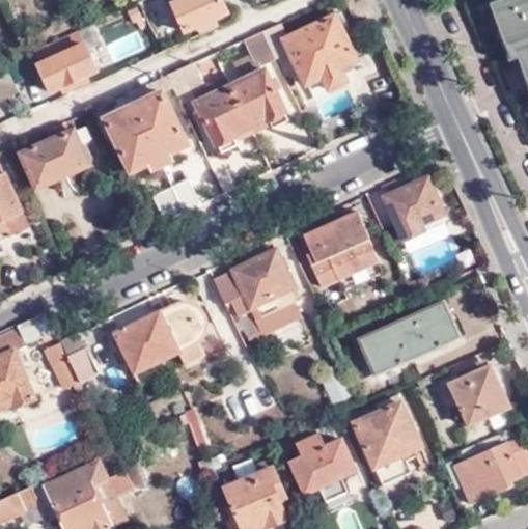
[(224,15),(218,0),(183,0),(171,5),(181,31),(197,25),(210,20),(224,15)]
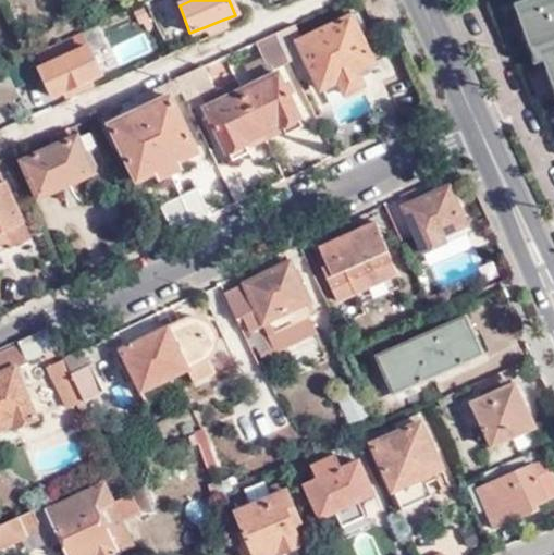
[(361,0),(370,17),(385,11),(380,0),(361,0)]
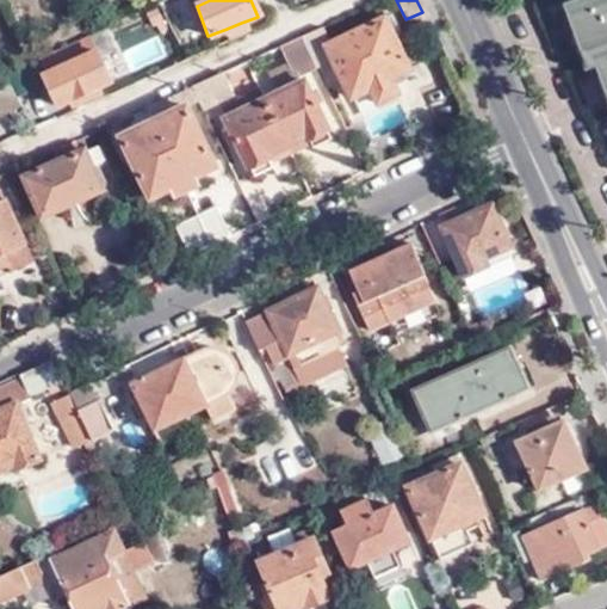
[(587,0),(567,7),(582,51),(589,50),(606,97),(606,0),(587,0)]
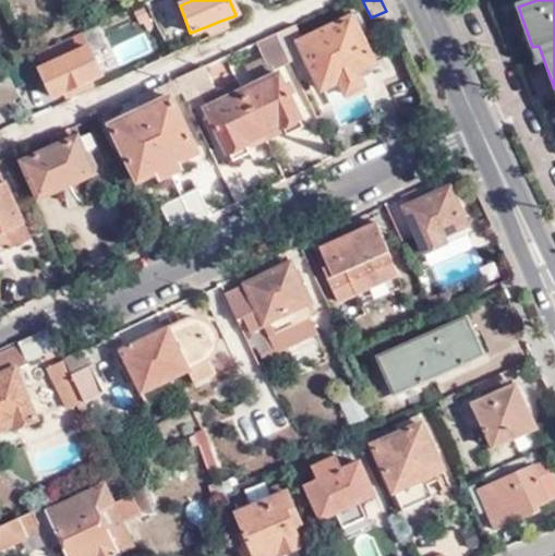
[(273,35),(286,61),(287,64),(302,57),(320,93),(332,86),(338,99),(357,91),(352,82),(376,70),(369,56),(361,59),(350,38),(359,35),(347,10),(332,17),(333,22),(293,40),(288,27),(273,35)]
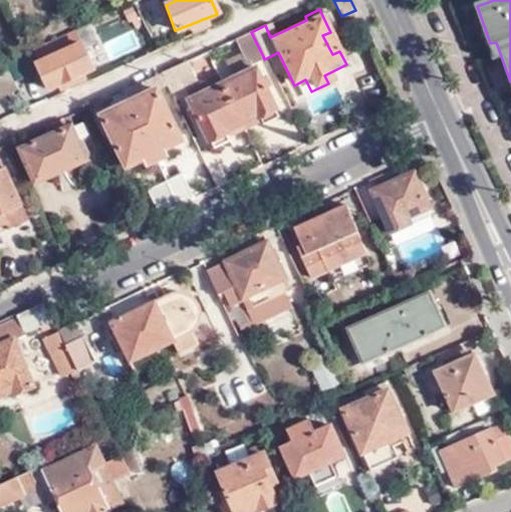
[(203,19),(191,24),(193,33),(206,28),(203,19)]
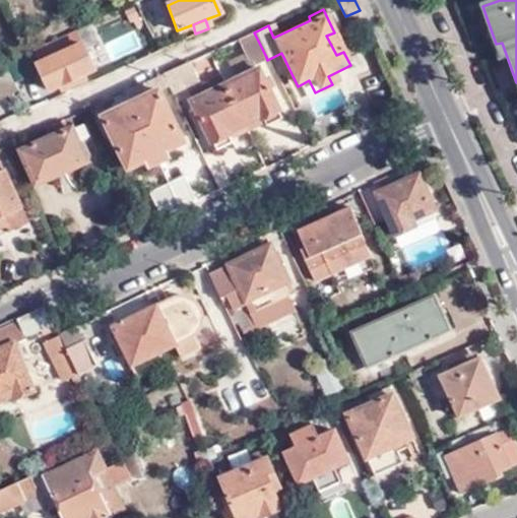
[(90,72),(73,33),(31,52),(37,64),(34,65),(46,92),(90,72)]
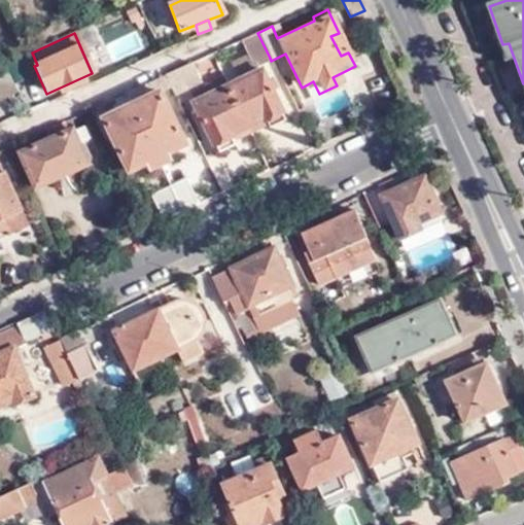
[(270,58),(257,33),(239,41),(247,57),(239,62),(242,70),(223,79),(247,127),(259,120),(276,113),(281,110),(258,63),(270,58)]
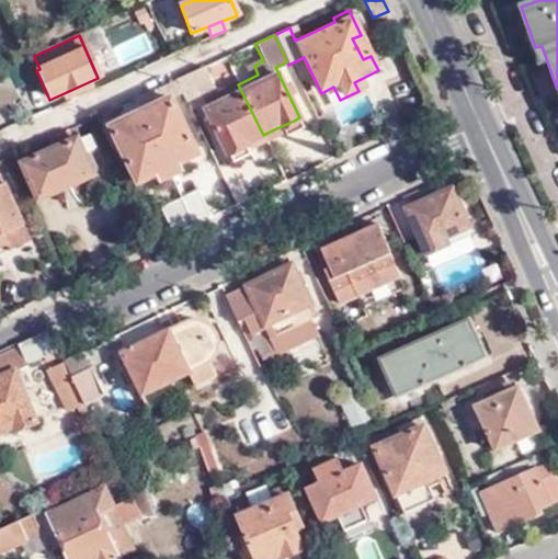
[(202,89),(193,71),(174,79),(189,109),(201,104),(225,152),(228,151),(245,144),(263,135),(238,84),(215,95),(212,86),(202,89)]
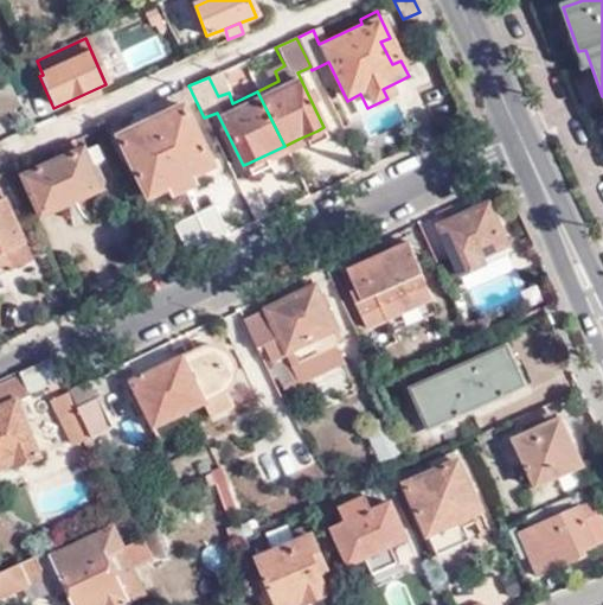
[(0,110),(17,103),(7,80),(0,82),(0,110)]
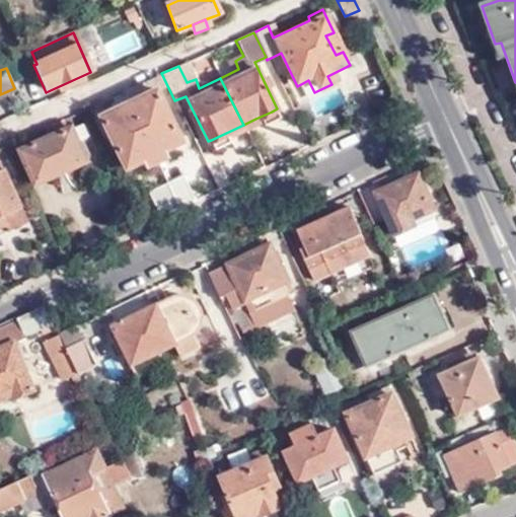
[(156,91),(150,78),(123,90),(130,104),(156,91)]
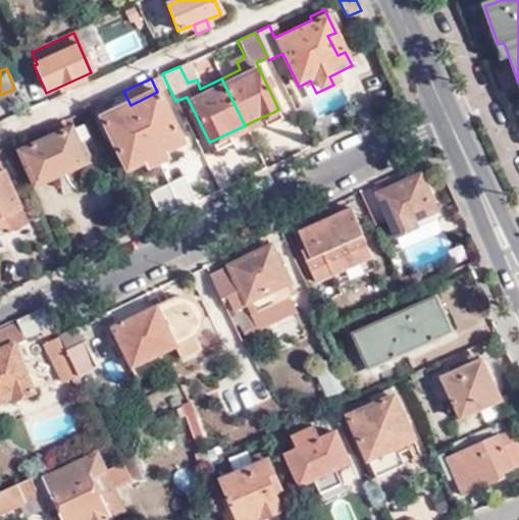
[(116,111),(131,105),(123,91),(109,97),(116,111)]
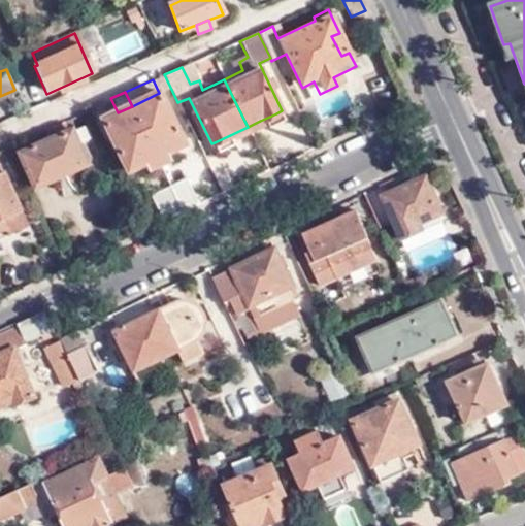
[(160,93),(159,93),(132,106),(158,159),(186,145),(160,93)]
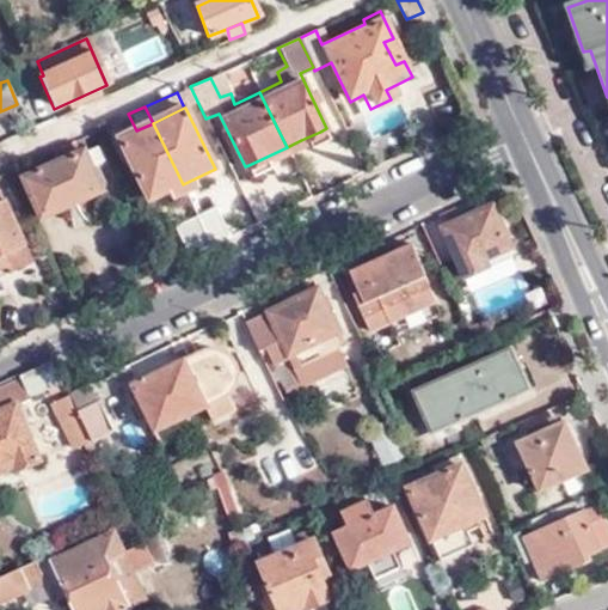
[(148,201),(183,184),(153,123),(136,130),(118,140),(148,201)]
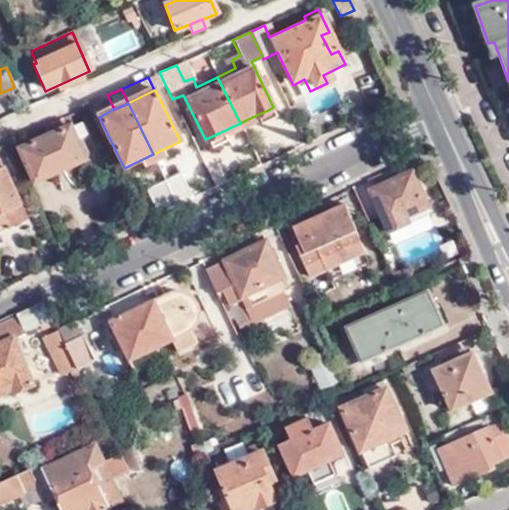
[(268,110),(252,117),(257,126),(272,119),(268,110)]
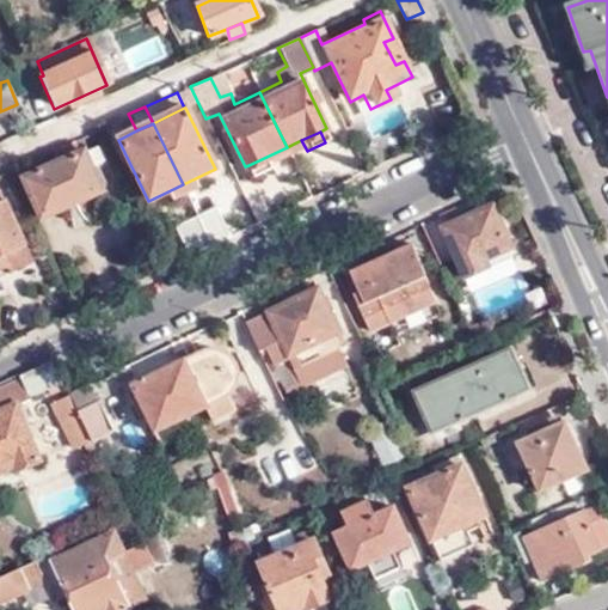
[(69,141),(47,152),(51,164),(19,177),(37,215),(102,187),(92,165),(85,148),(74,153),(69,141)]
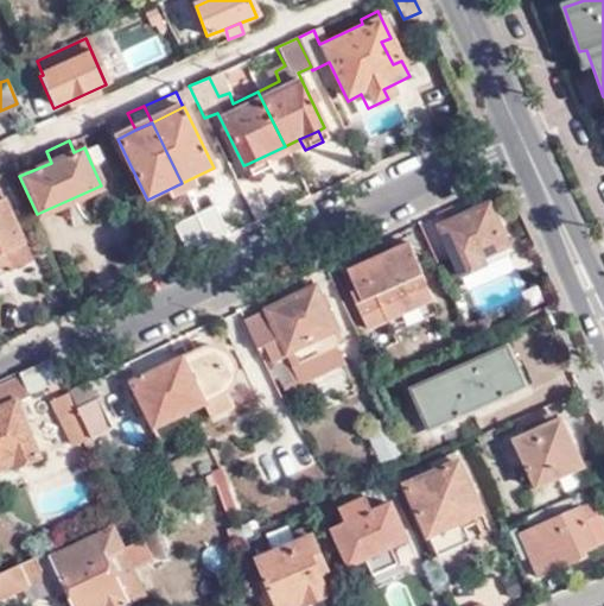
[(95,143),(84,147),(91,164),(101,159),(95,143)]
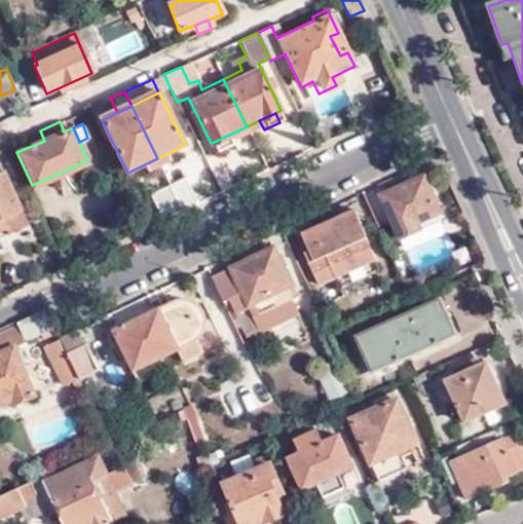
[(229,135),(214,142),(218,150),(234,143),(229,135)]
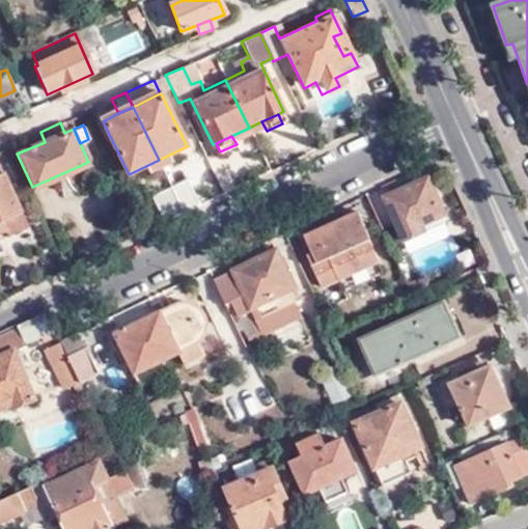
[(0,230),(3,229),(0,222),(0,219),(18,211),(1,171),(0,172),(0,230)]
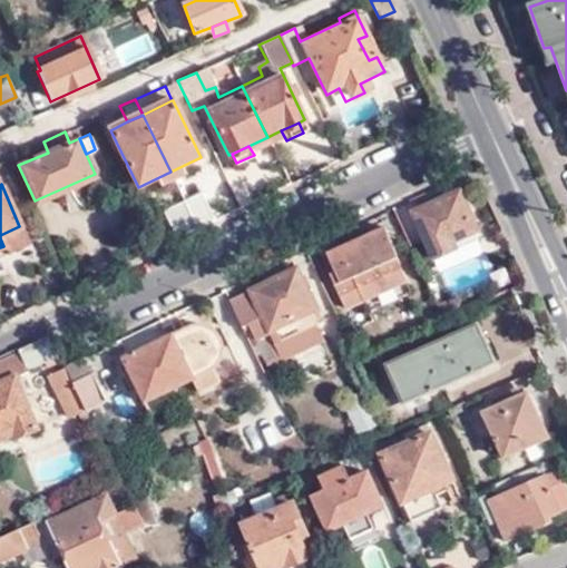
[(463,188),(418,209),(439,255),(459,246),(456,238),(480,227),(463,188)]
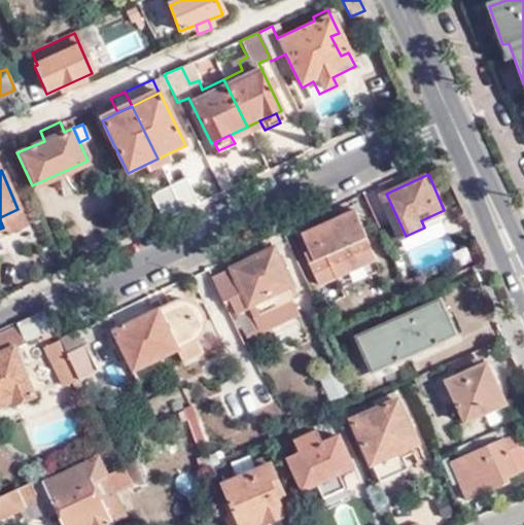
[(170,184),(183,210),(197,204),(183,178),(170,184)]
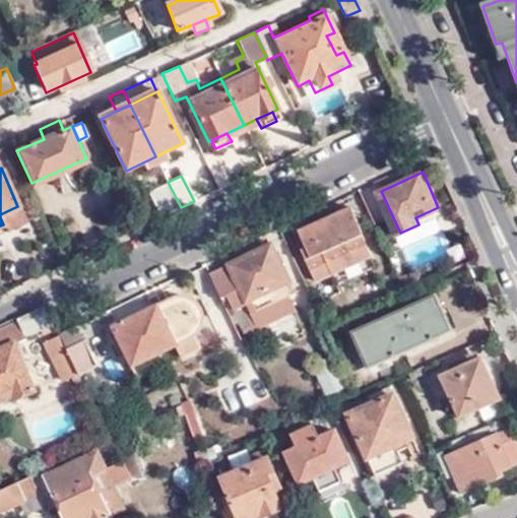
[(148,191),(160,217),(181,207),(168,182),(148,191)]
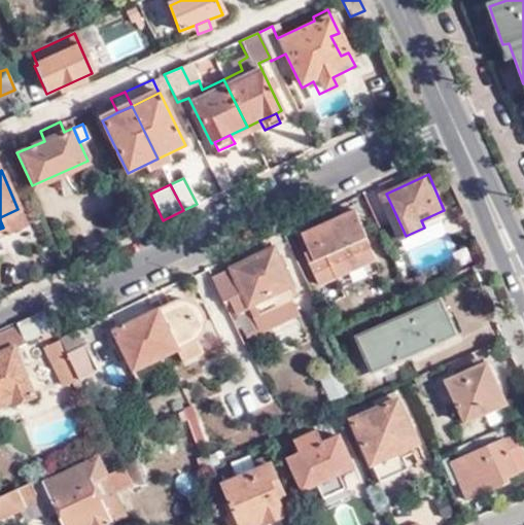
[(25,224),(18,209),(0,217),(0,220),(3,228),(5,233),(25,224)]
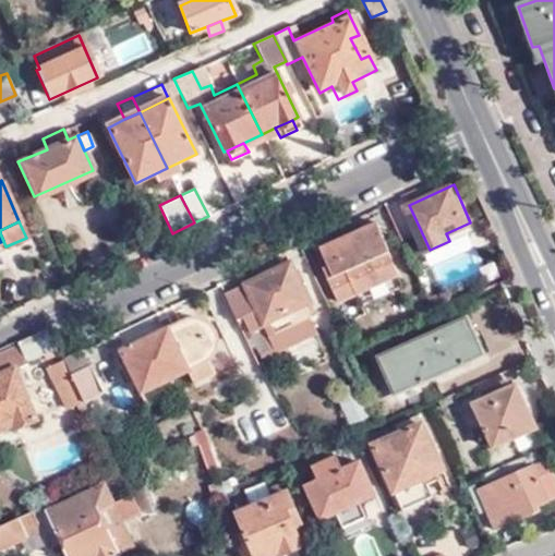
[(345,273),(354,294),(398,274),(374,222),(313,252),(327,280),(345,273)]
